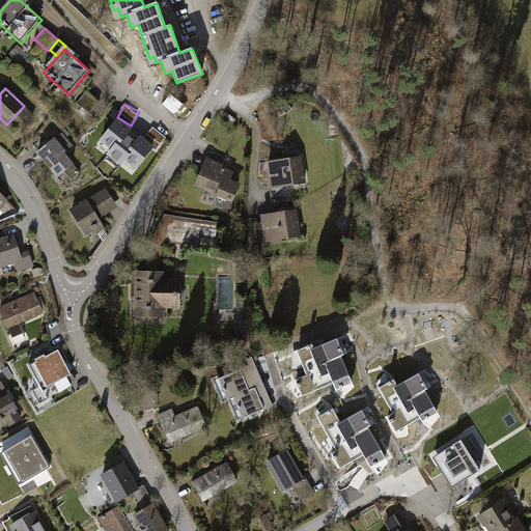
[(27,123),(35,115),(27,106),(19,115),(27,123)]
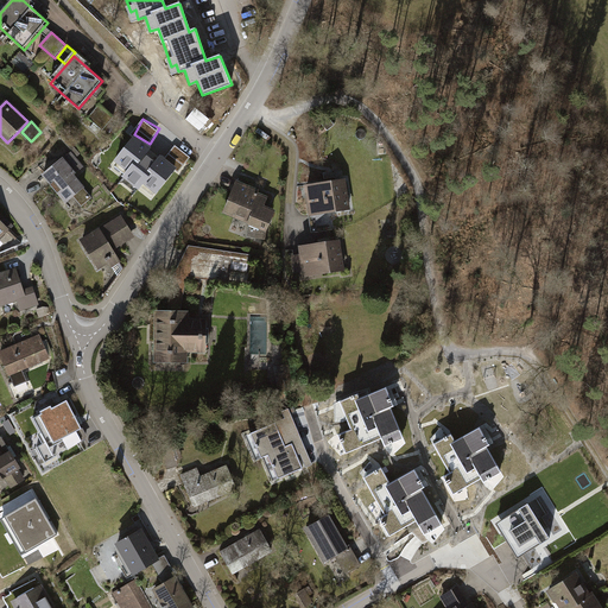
[(153,150),(135,135),(114,162),(127,172),(122,178),(140,192),(145,187),(157,196),(178,170),(162,158),(158,163),(147,156),(153,150)]
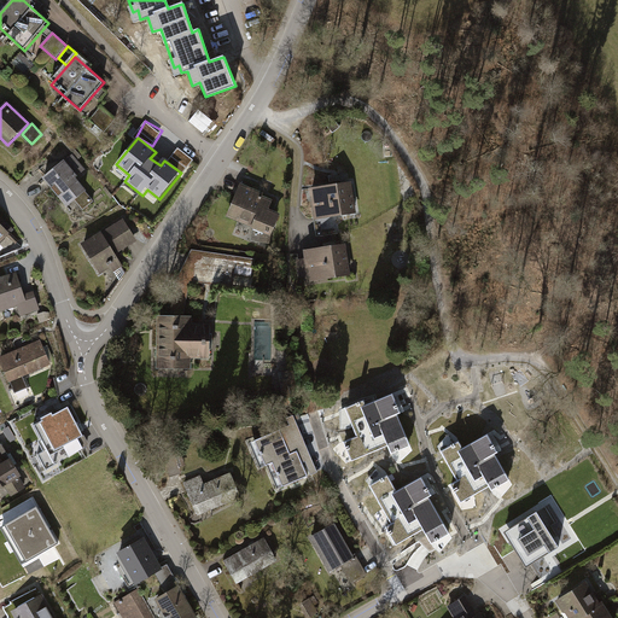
[(169,159),(181,173),(194,162),(182,149),(169,159)]
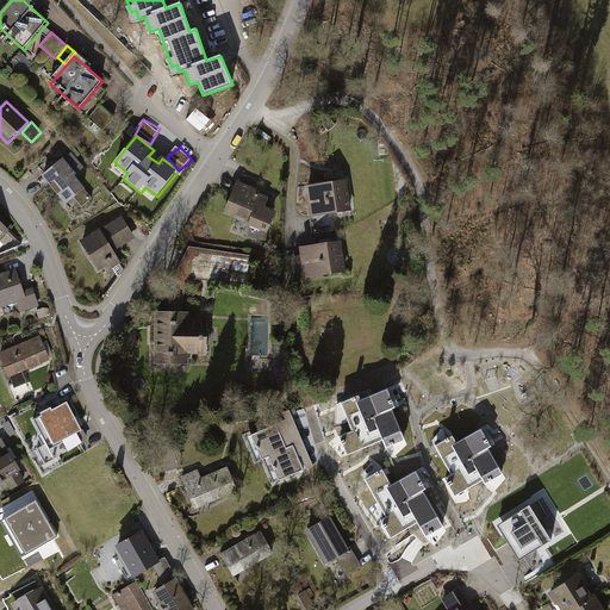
[(81,168),(73,154),(42,174),(70,217),(94,201),(75,172),(81,168)]
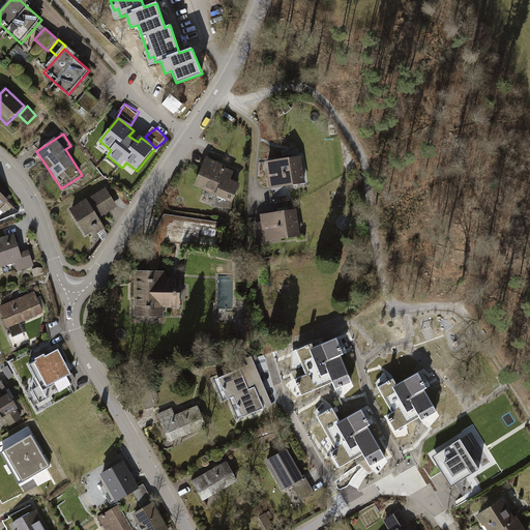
[(302,159),(269,163),(272,189),(305,186),(302,159)]
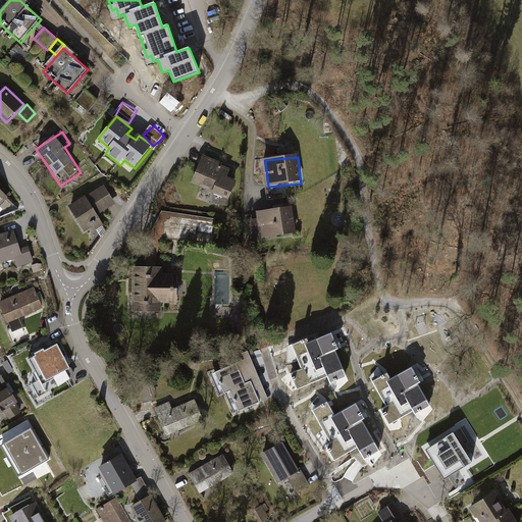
[(236,171),(204,161),(196,186),(226,197),(236,171)]
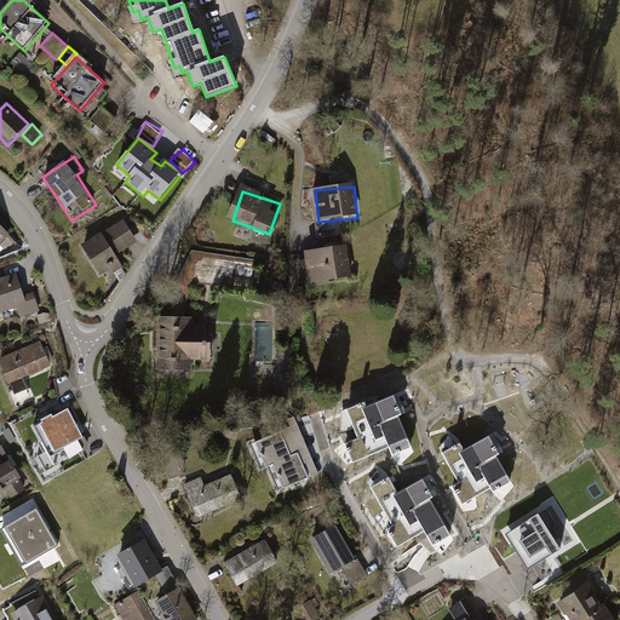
[(124,219),(82,245),(102,276),(112,270),(114,275),(125,269),(116,256),(138,242),(124,219)]
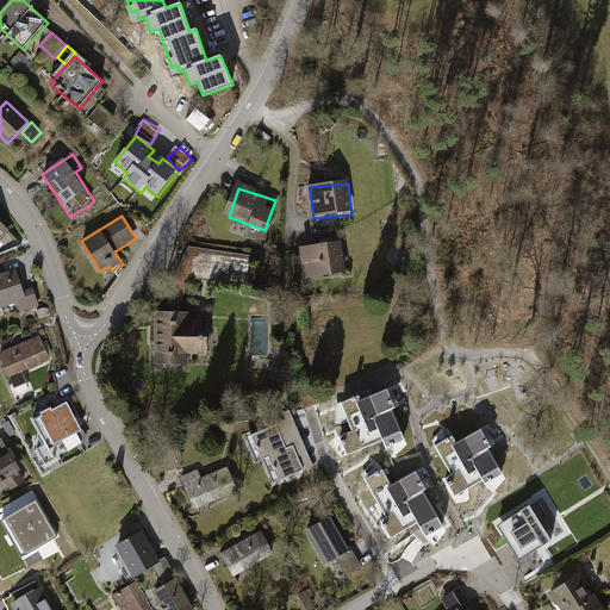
[(0,248),(11,236),(0,225),(0,248)]
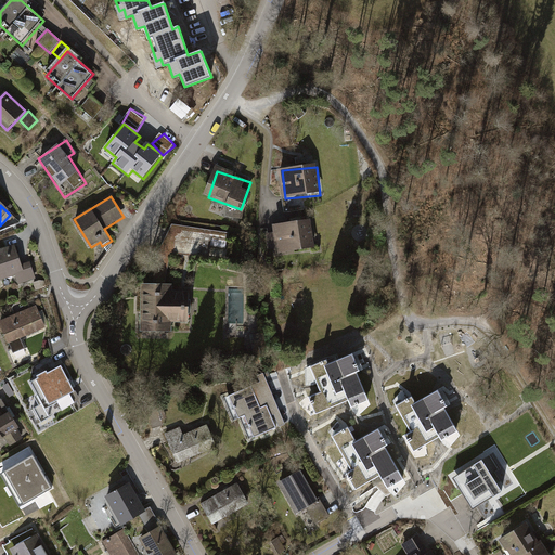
[(313,220),(271,226),(274,253),(317,247),(313,220)]
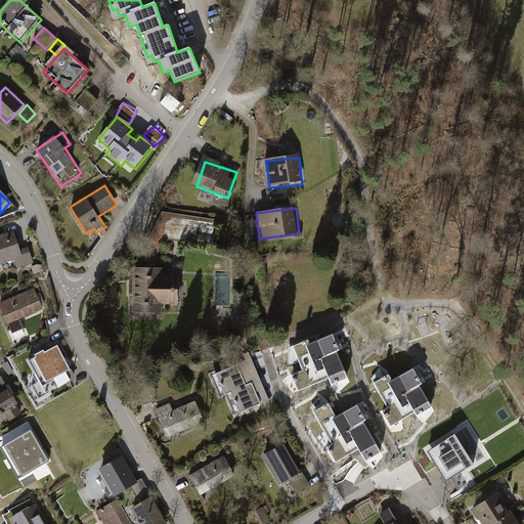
[(198,241),(200,230),(214,233),(216,225),(185,219),(181,237),(198,241)]
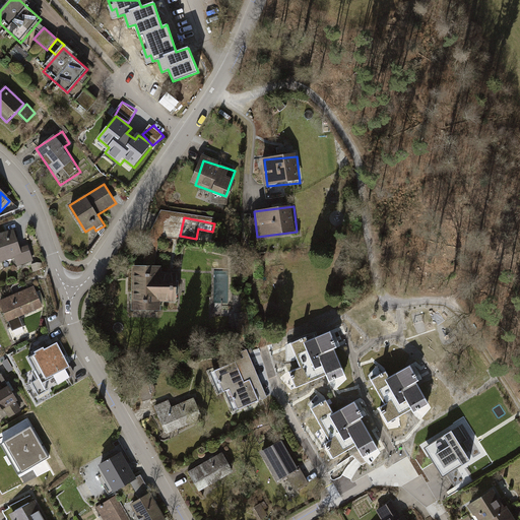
[(26,260),(19,232),(0,237),(0,263),(1,267),(26,260)]
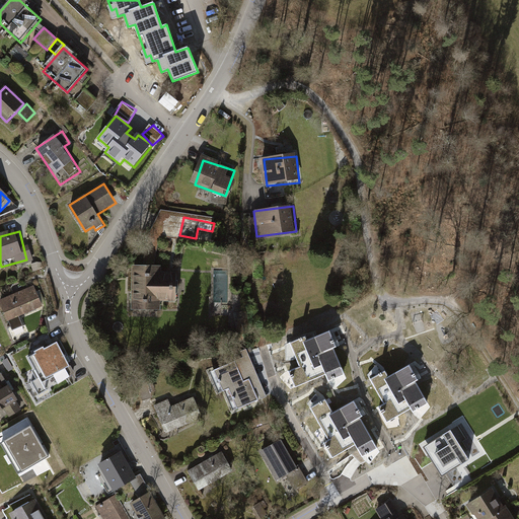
[(162,266),(134,266),(133,309),(161,309),(161,300),(178,300),(178,276),(162,275),(162,266)]
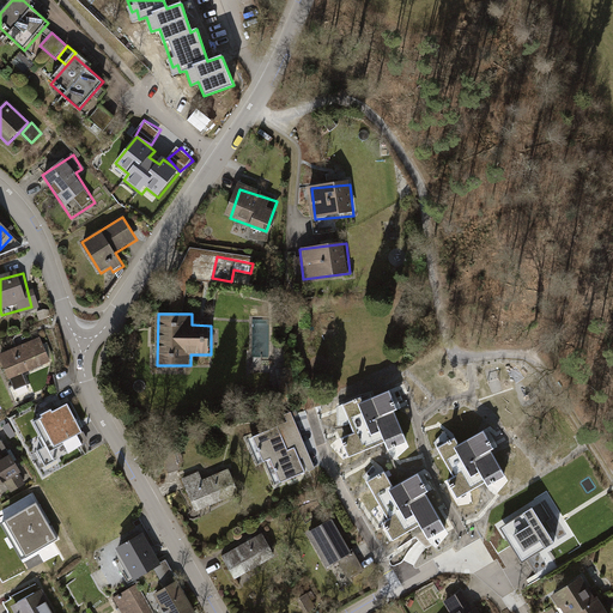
[(40,340),(2,353),(12,378),(49,364),(40,340)]
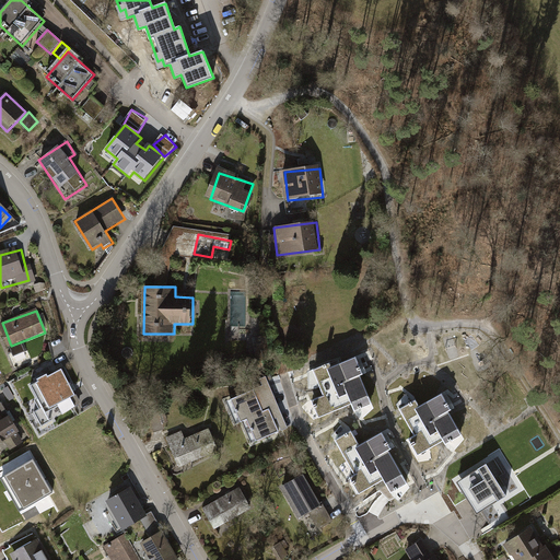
[(15,357),(26,351),(22,342),(11,348),(15,357)]
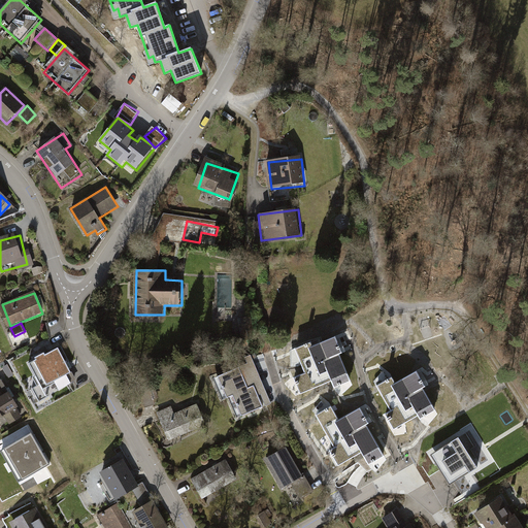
[(311,342),(295,349),(305,373),(294,377),(301,394),(332,381),(334,388),(351,381),(339,355),(342,354),(335,337),(314,347),(311,342)]
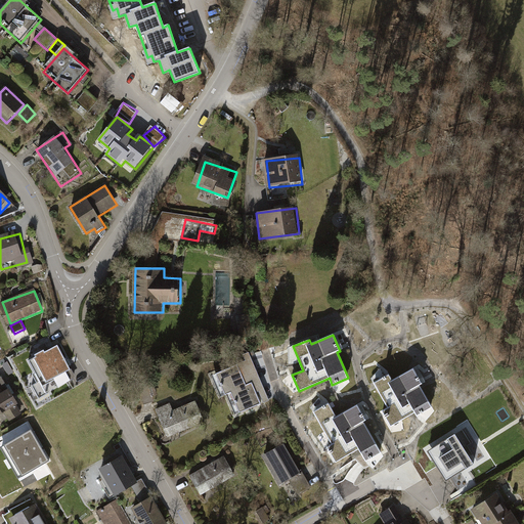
[(71,370),(57,345),(29,359),(42,385),(71,370)]
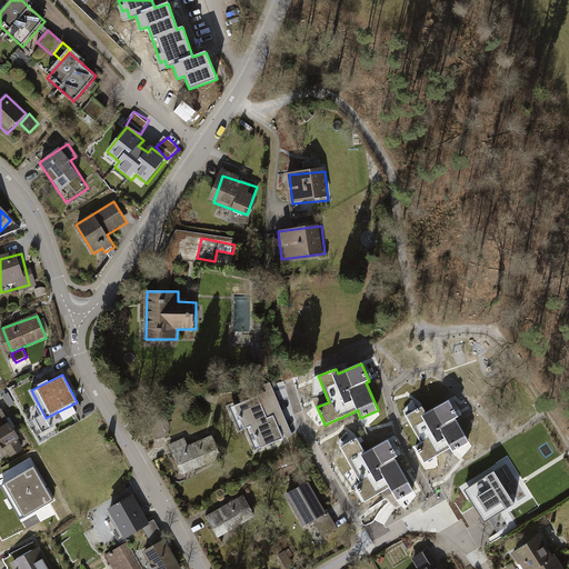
[(250,425),(259,447),(281,437),(271,413),(266,417),(256,395),(233,403),(243,427),(250,425)]
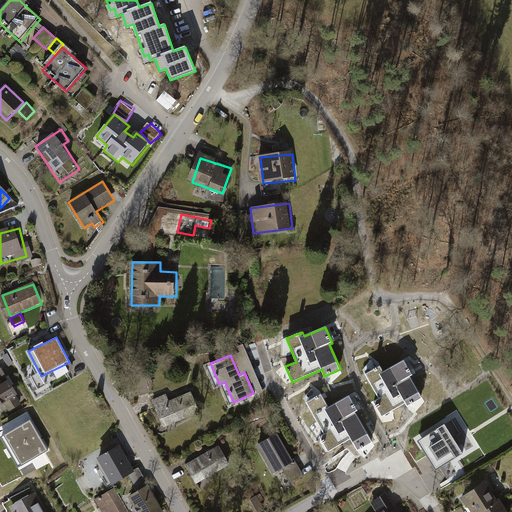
[(384,371),(380,365),(364,374),(377,398),(373,401),(382,417),(405,403),(407,407),(423,398),(411,377),(413,375),(404,360),(384,371)]
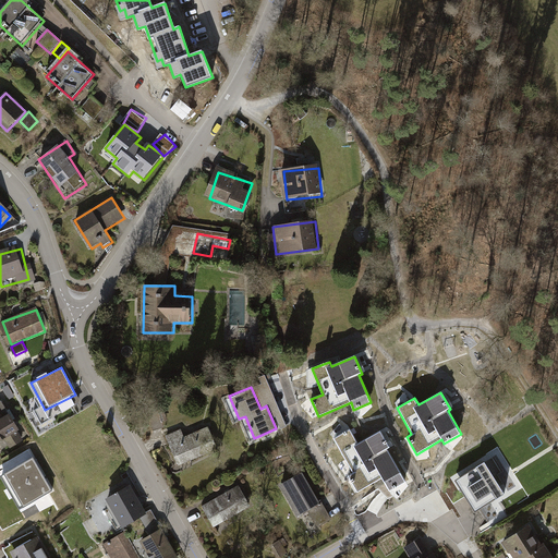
[(0,448),(21,437),(2,404),(0,405),(0,448)]
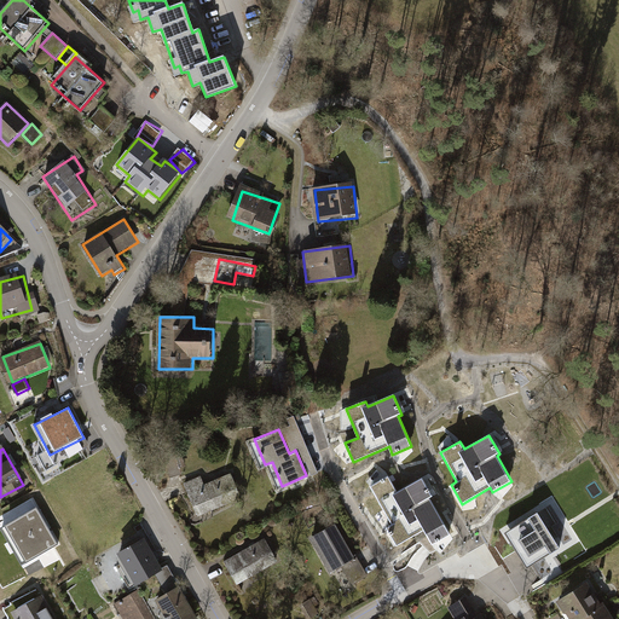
[(231,472),(191,491),(204,520),(246,499),(231,472)]
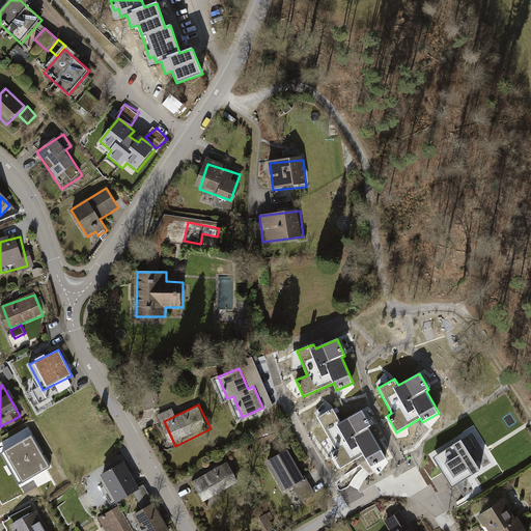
[(333,409),(317,417),(337,451),(333,453),(341,468),(364,454),(370,466),(386,457),(368,428),(371,426),(362,410),(340,422),(333,409)]
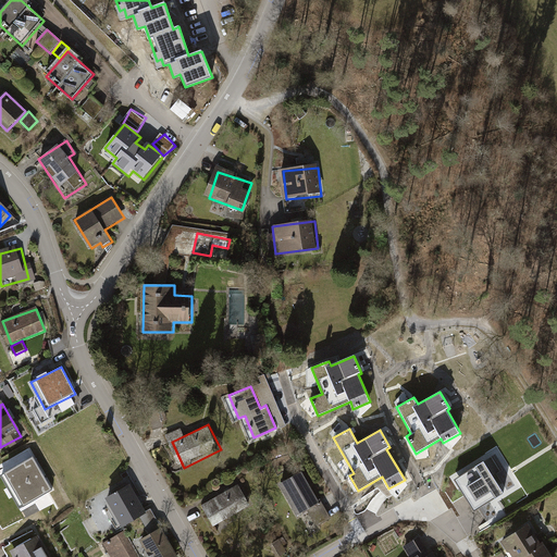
[(33,458),(11,471),(27,497),(48,484),(33,458)]
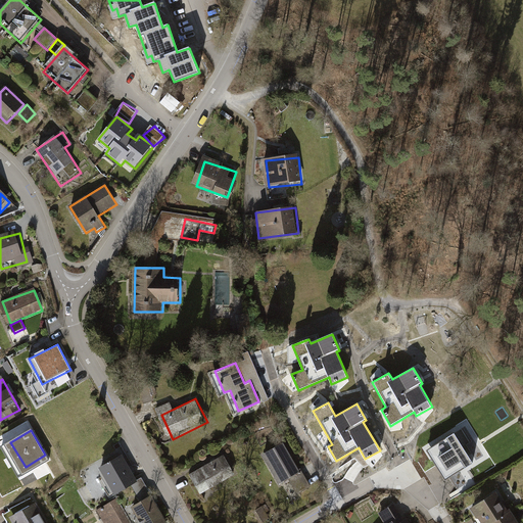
[(456,432),(427,449),(446,483),(475,466),(456,432)]
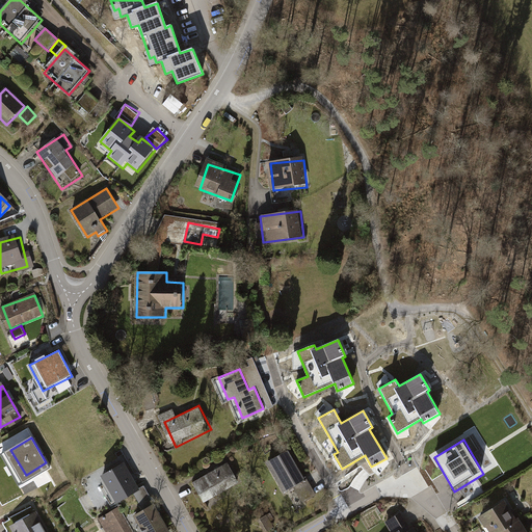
[(287,450),(266,461),(283,491),(293,486),(304,479),(303,477),(287,450)]
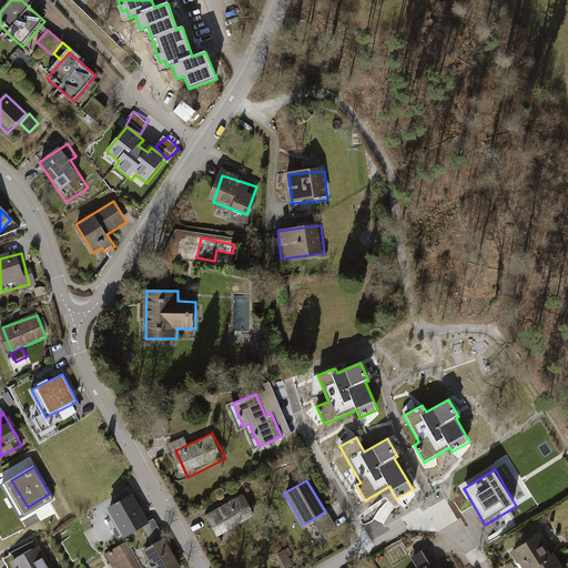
[(134,493),(109,507),(125,537),(151,523),(134,493)]
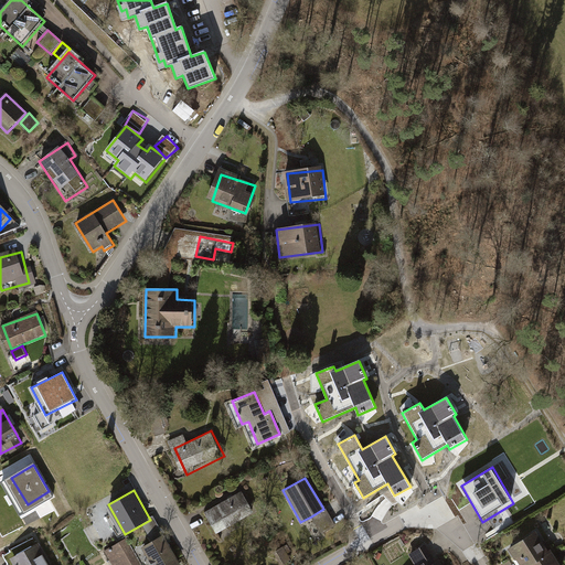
[(243,491),(209,513),(223,535),(257,514),(243,491)]
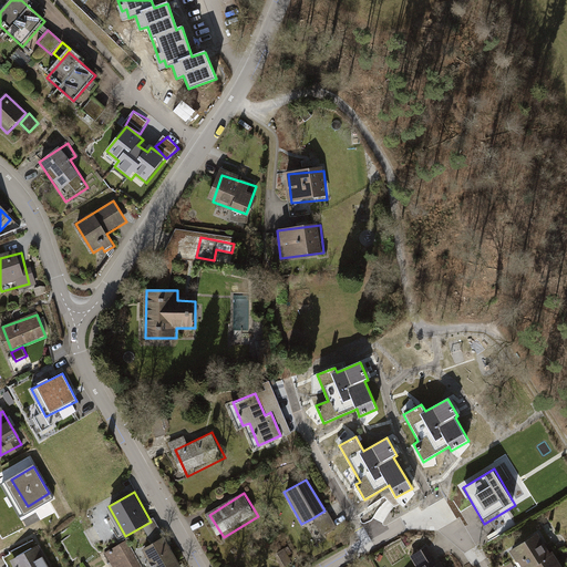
[(326,507),(323,508),(325,511),(312,518),(322,535),(337,527),(326,507)]
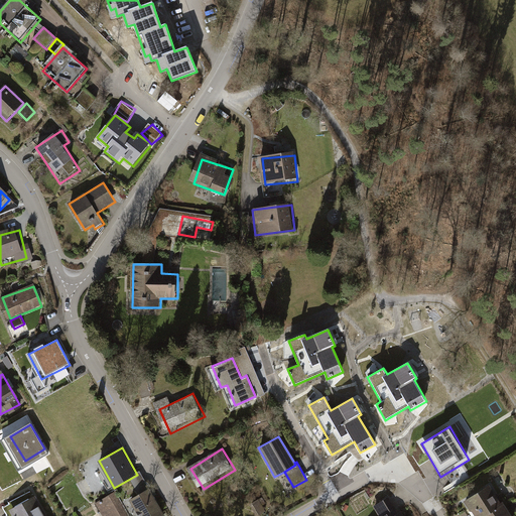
[(514,515),(494,486),(467,505),(475,515),(514,515)]
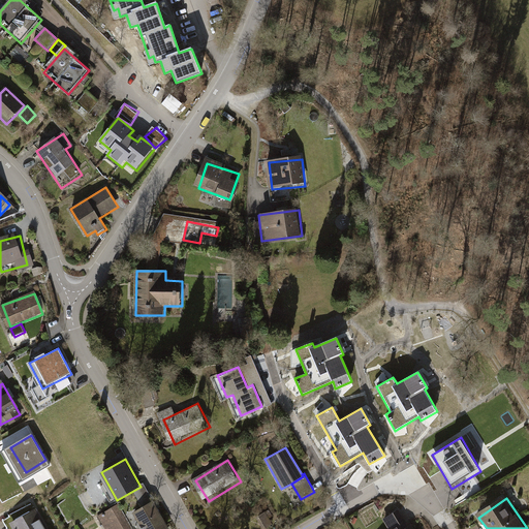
[(166,528),(153,503),(136,512),(146,528),(166,528)]
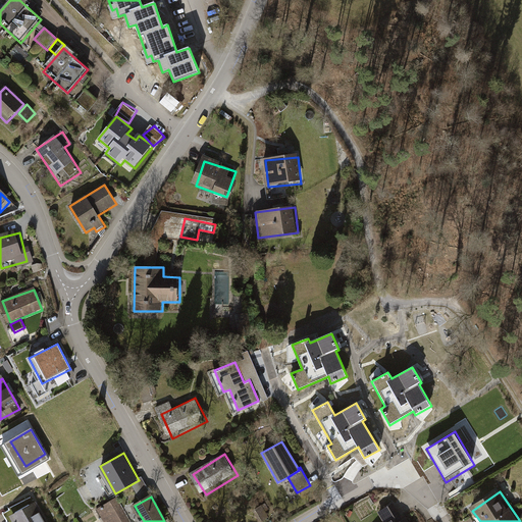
[(128,521),(118,500),(100,508),(106,521),(128,521)]
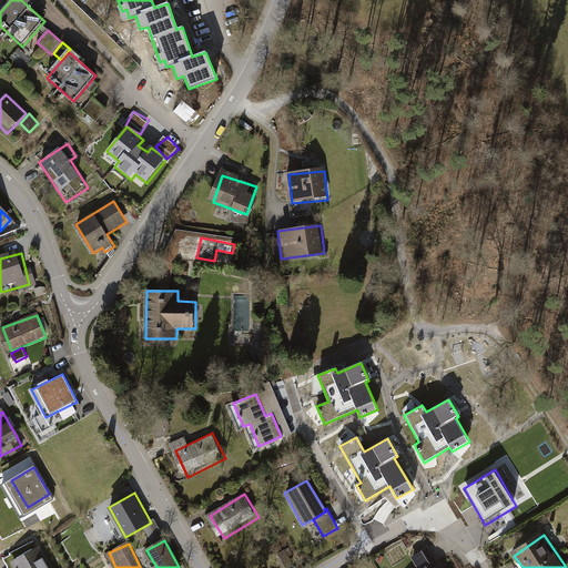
[(415,567),(440,567),(428,547),(409,557),(415,567)]
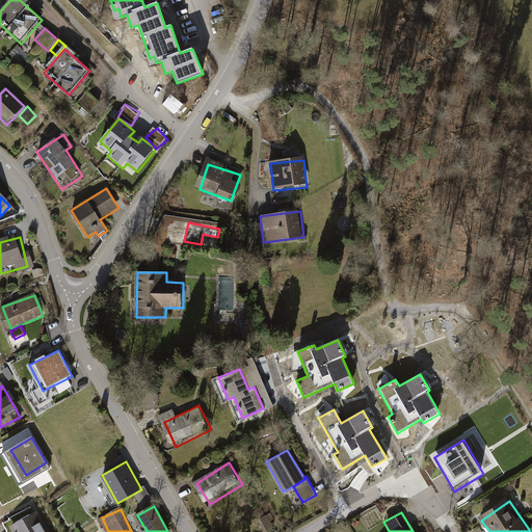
[(269,513),(257,521),(264,531),(276,525),(269,513)]
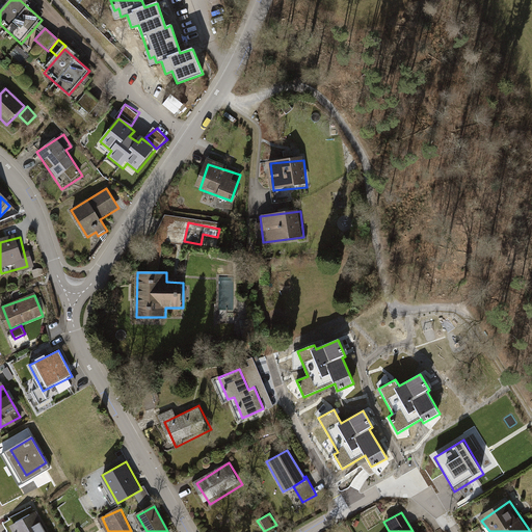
[(45,531),(35,514),(12,526),(15,531),(45,531)]
